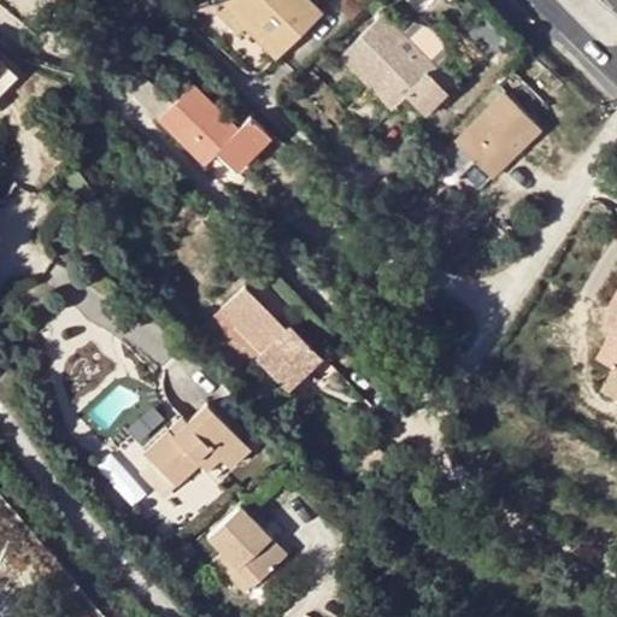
[(233,0),(229,5),(281,56),(322,13),(309,0),(233,0)]
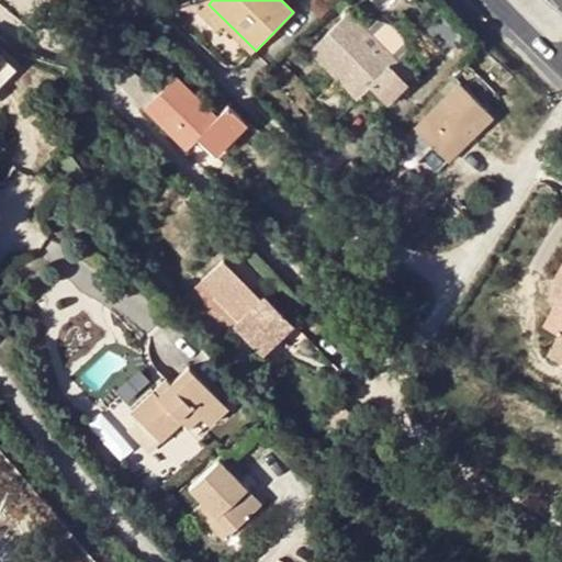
[(360,100),(372,87),(390,103),(414,79),(397,60),(390,67),(360,37),(368,32),(349,13),(312,52),(360,100)]
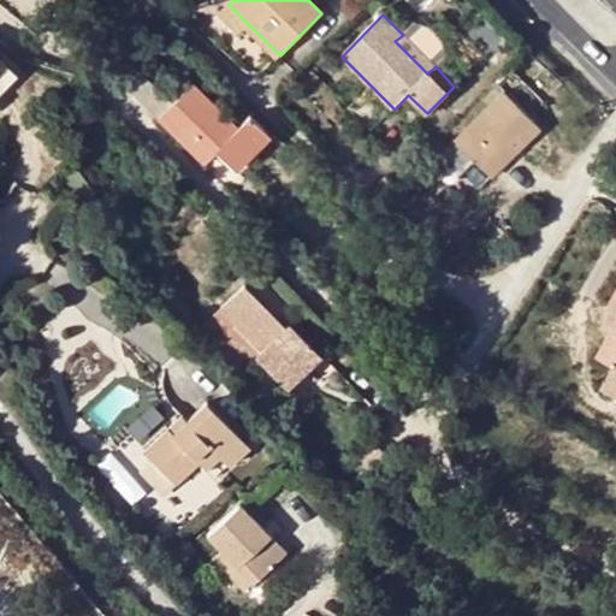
[(238,129),(194,86),(160,120),(199,158),(211,146),(218,153),(236,172),(271,136),(250,117),(238,129)]
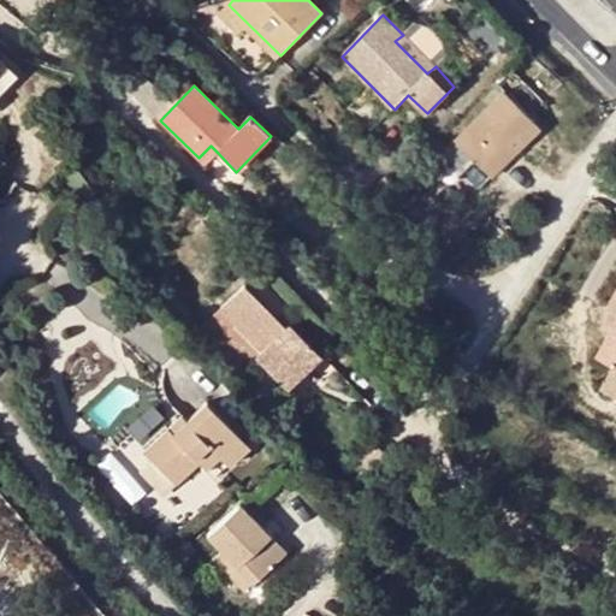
[(510,98),(458,147),(495,183),(544,135),(510,98)]
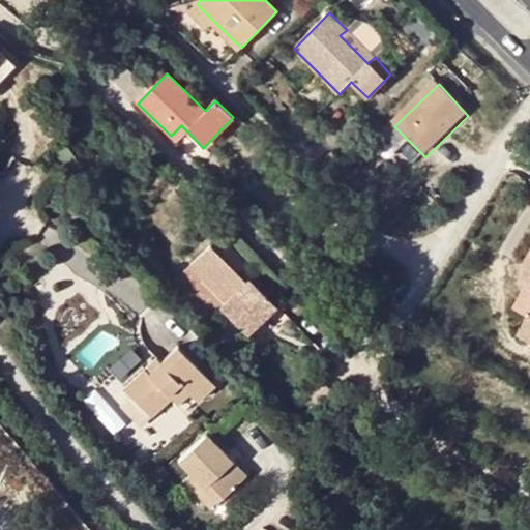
[(187,131),(181,125),(171,136),(177,142),(187,131)]
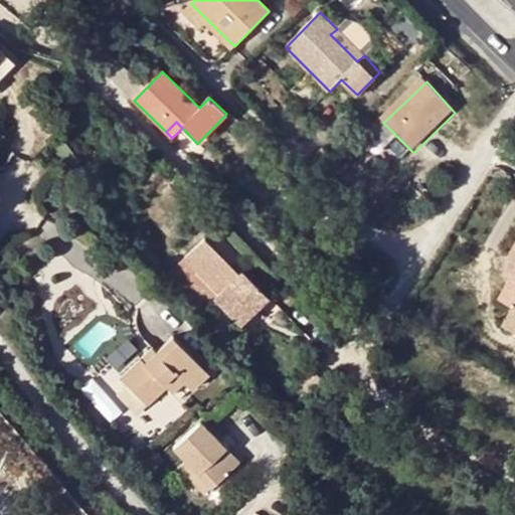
[(219,298),(215,301),(240,326),(269,298),(244,274),(241,277),(205,239),(183,261),(219,298)]
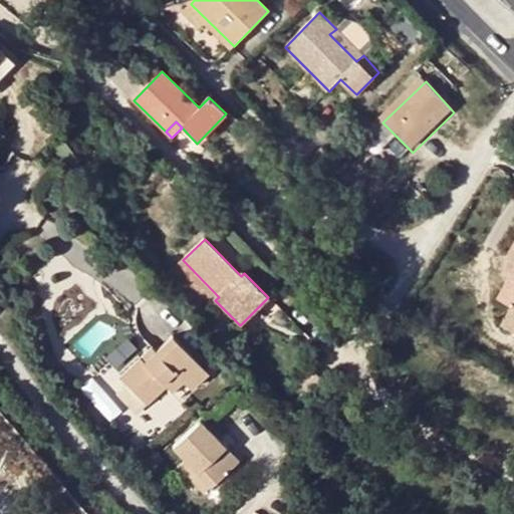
[(200,365),(172,337),(156,352),(144,364),(140,359),(118,379),(145,407),(164,389),(171,396),(184,381),(200,365)]
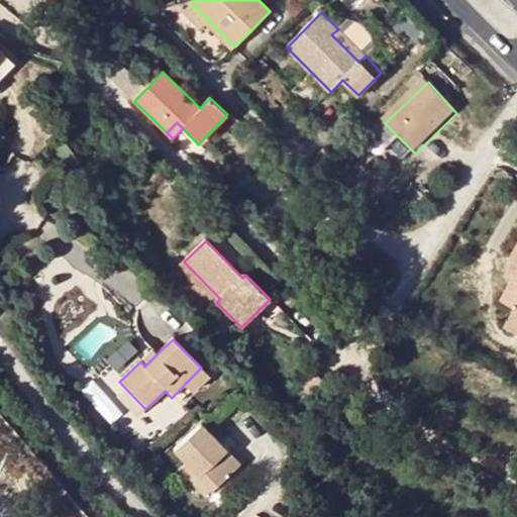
[(144,367),(157,354),(151,350),(140,362),(144,367)]
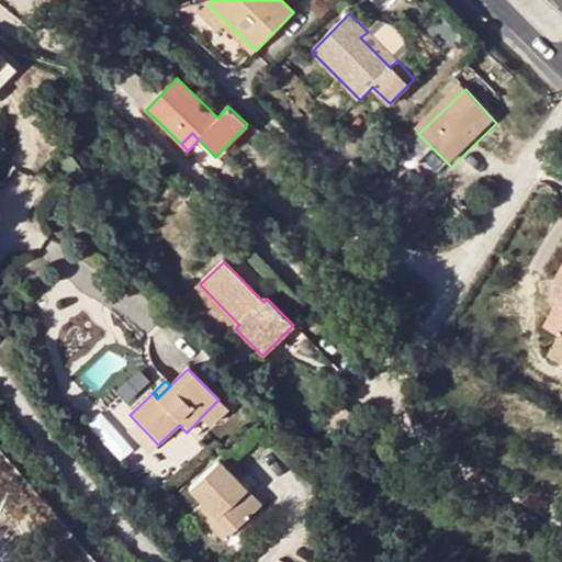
[(218,400),(201,417),(210,425),(226,408),(218,400)]
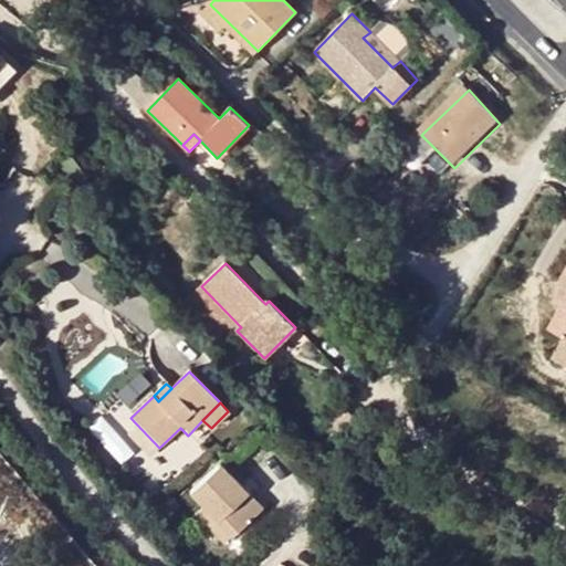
[(149,458),(159,448),(136,425),(126,433),(149,458)]
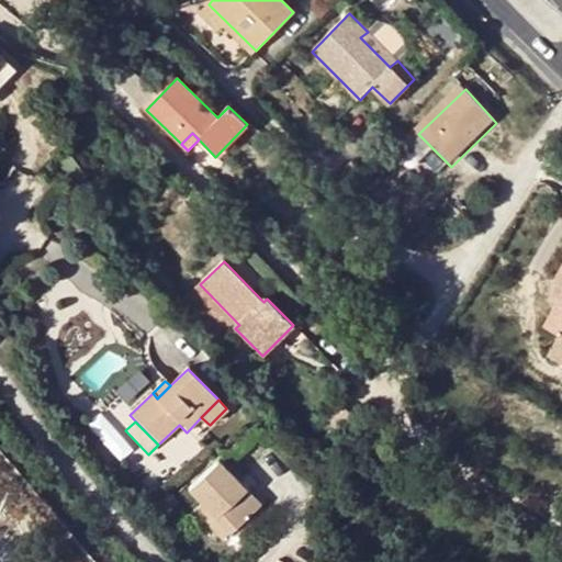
[(201,505),(229,537),(259,508),(218,462),(188,491),(201,505)]
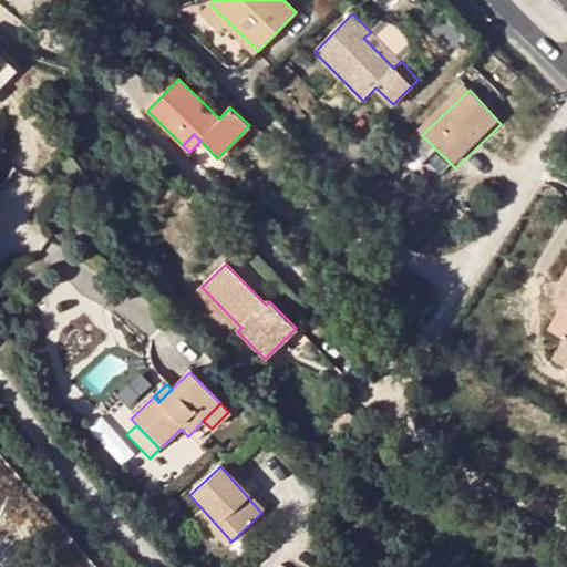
[(194,517),(224,549),(232,542),(203,509),(194,517)]
